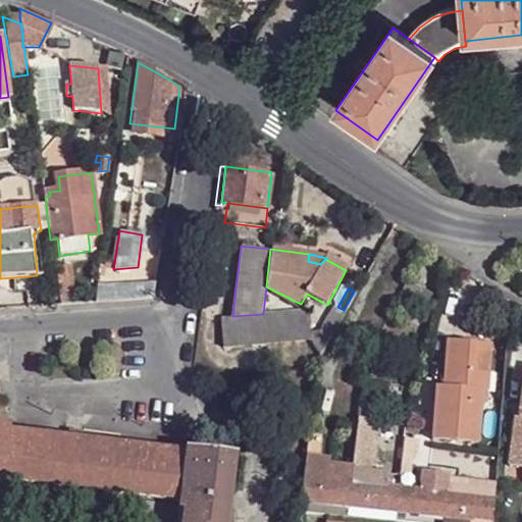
[(331,303),(311,341),(318,352),(344,310),(337,307),(331,303)]
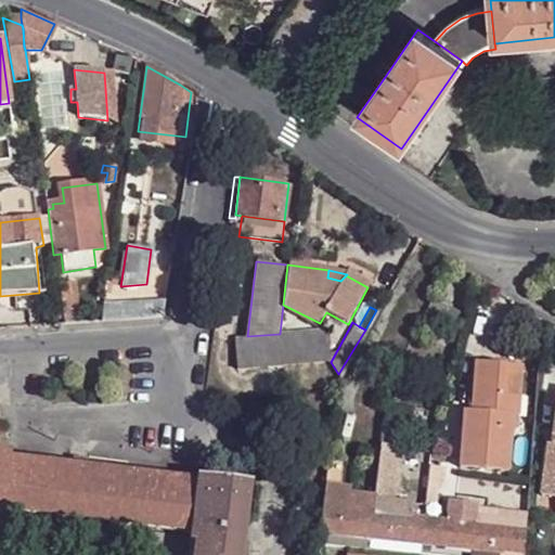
[(331,362),(327,330),(280,334),(247,336),(236,337),(239,369),(331,362)]
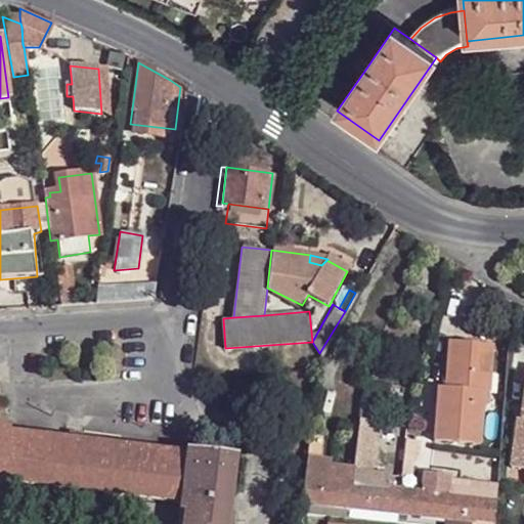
[(493,345),(449,342),(446,389),(452,389),(451,402),(438,401),(436,441),(481,444),(484,393),(489,393),(493,345)]
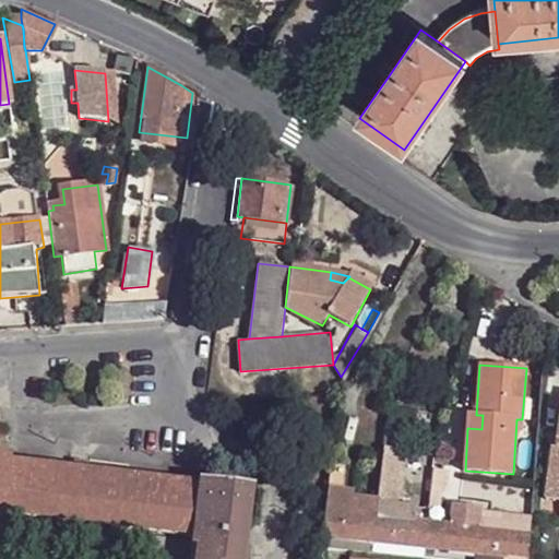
[(476,415),(468,414),(467,428),(482,429),(483,415),(476,415)]
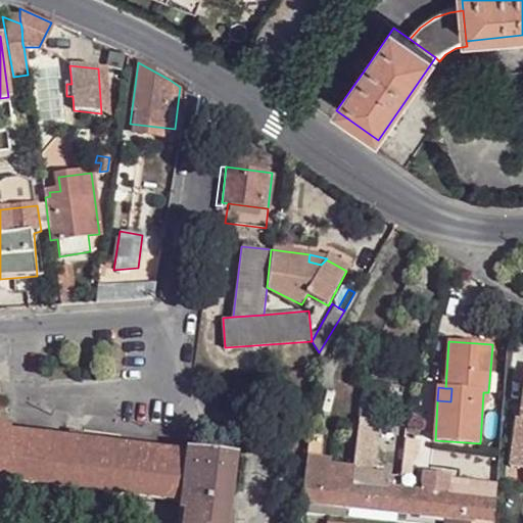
[(377,399),(364,397),(362,418),(374,420),(377,399)]
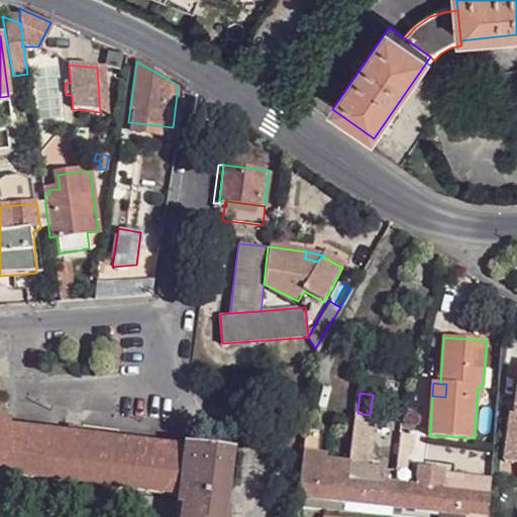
[(516,408),(516,415),(512,414),(506,461),(516,462),(516,408)]
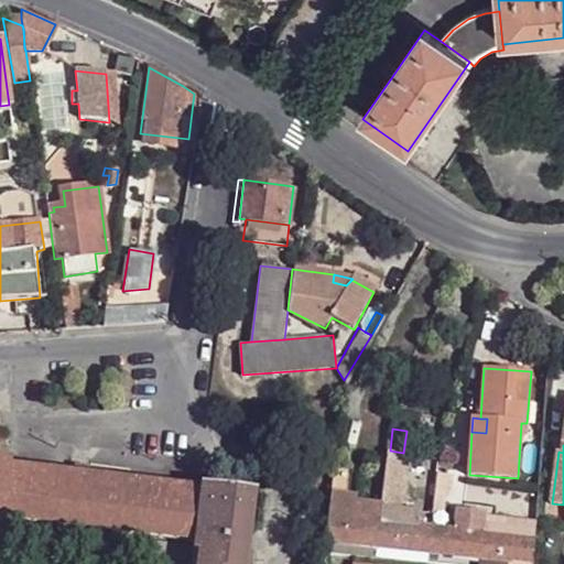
[(246,563),(256,490),(201,484),(201,486),(90,473),(90,470),(79,469),(71,468),(71,469),(57,468),(57,467),(55,466),(54,468),(42,467),(42,465),(39,465),(39,466),(26,465),(26,463),(22,463),(22,464),(11,463),(11,461),(0,458),(0,517),(194,542),(191,563),(246,563)]
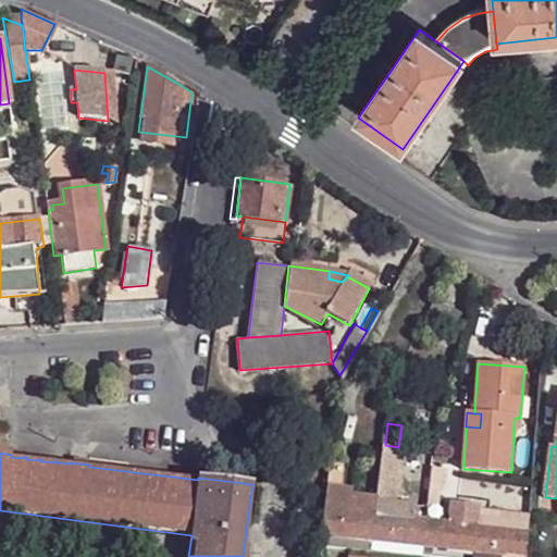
[(400,486),(405,457),(384,455),(382,475),(381,484),(400,486)]
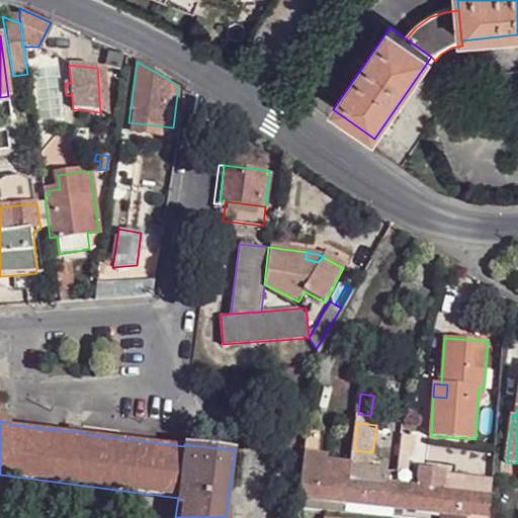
[(306,428),(305,436),(324,438),(325,430),(306,428)]
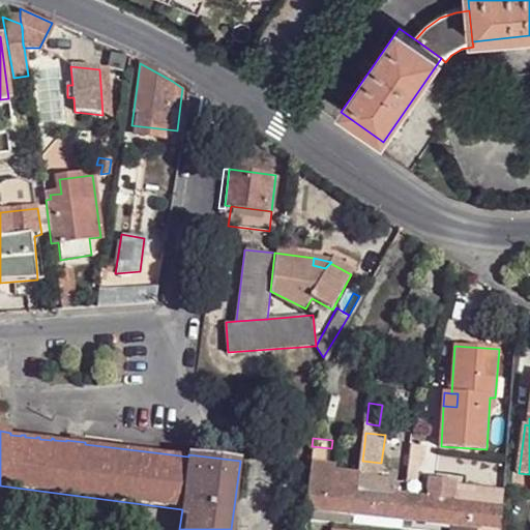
[(329,466),(331,448),(312,446),(310,464),(329,466)]
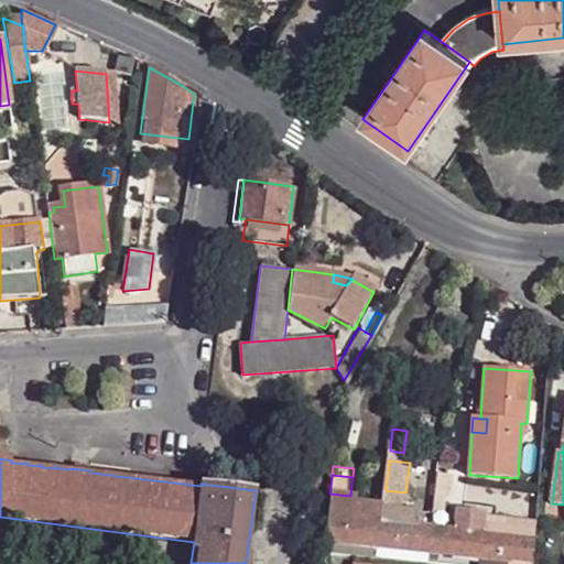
[(437,513),(447,514),(452,483),(451,476),(442,475),(437,513)]
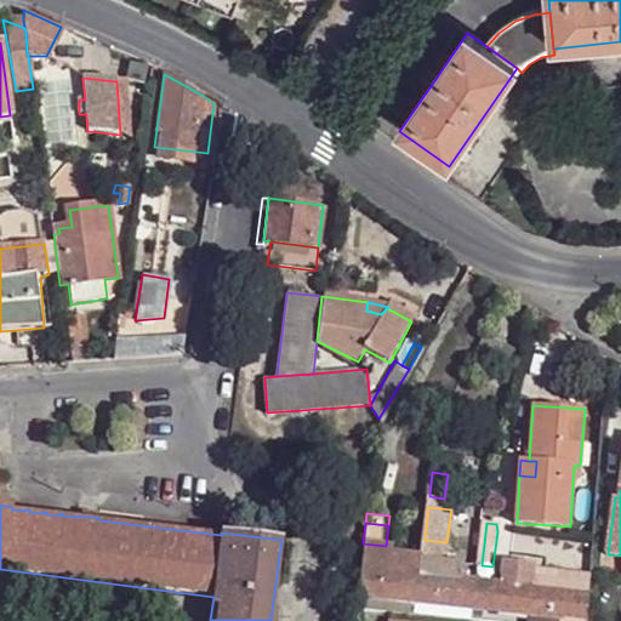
[(446,542),(425,540),(423,554),(445,557),(446,542)]
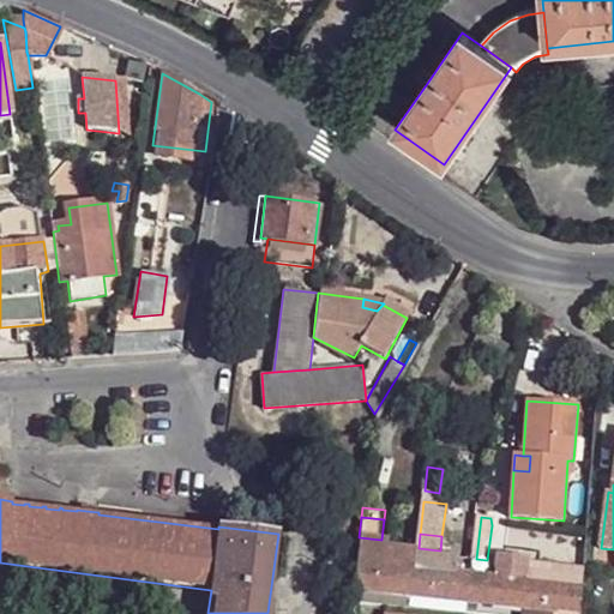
[(474,602),(475,578),(451,573),(416,570),(419,552),(381,548),(383,541),(381,540),(359,537),(351,588),(410,595),(474,602)]
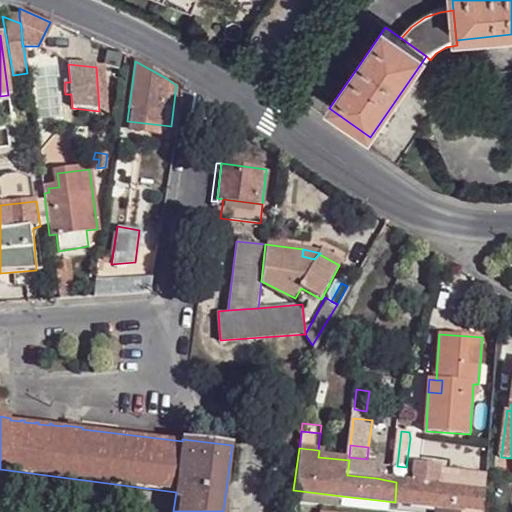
[(376,478),(377,464),(349,460),(347,475),(376,478)]
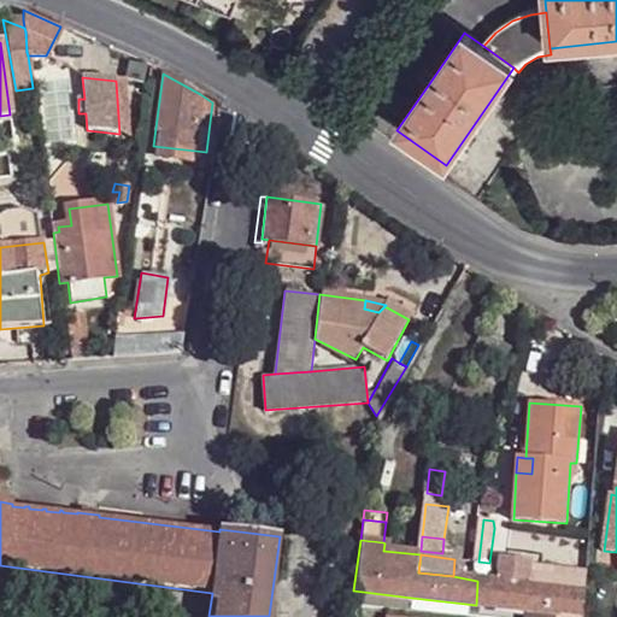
[(479,562),(454,559),(453,576),(477,581),(479,562)]
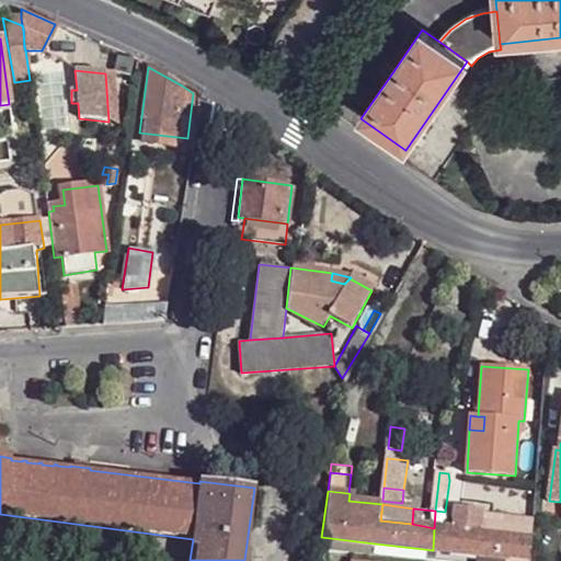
[(488,516),(485,533),(533,537),(533,521),(488,516)]
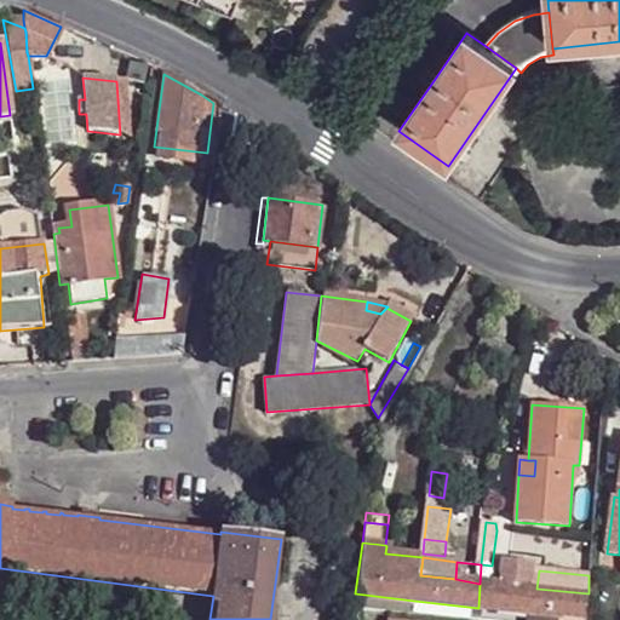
[(480,584),(478,608),(528,613),(573,618),(586,619),(589,593),(537,589),(480,584)]
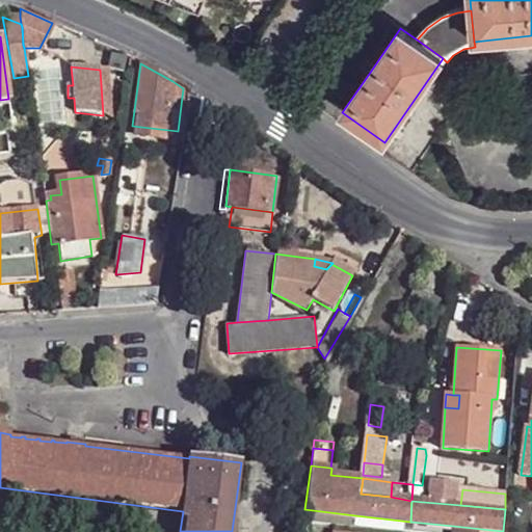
[(355,515),(354,526),(406,531),(408,531),(410,522),(355,515)]
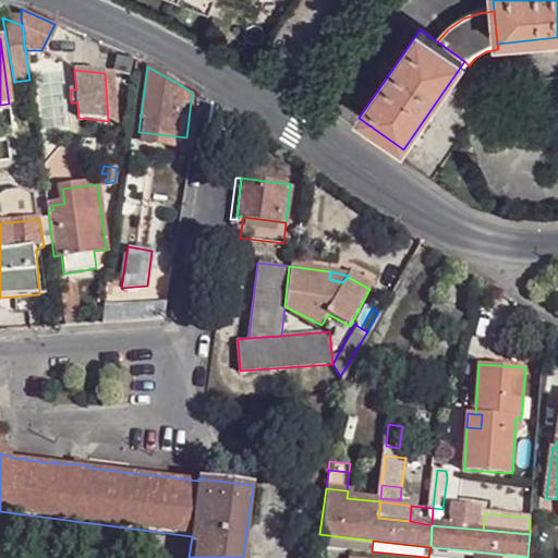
[(316,557),(318,548),(294,544),(292,557),(316,557)]
